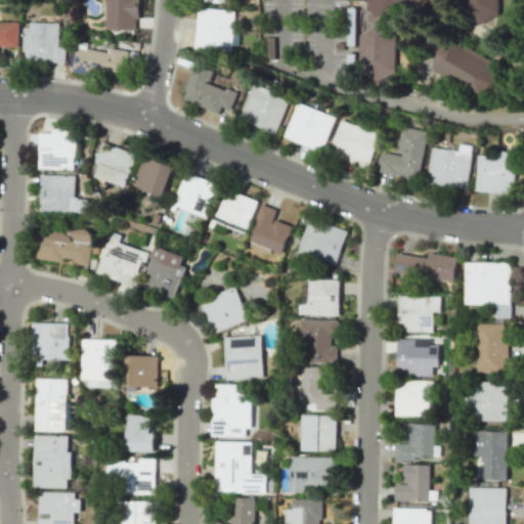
[(135,30),(136,19),(138,19),(138,0),(105,0),(105,30),(135,30)]
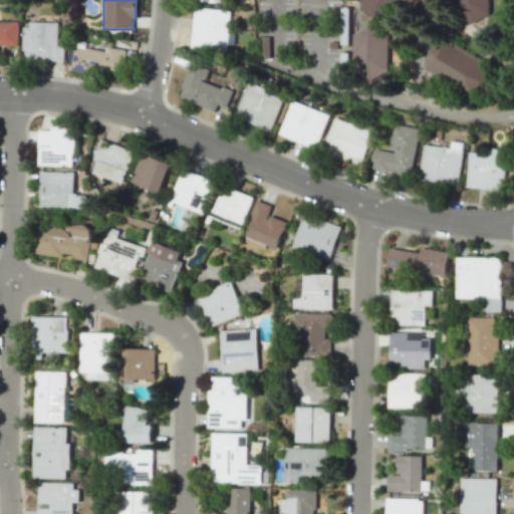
[(359,9),(359,0),(417,0),(380,22),(359,9)]
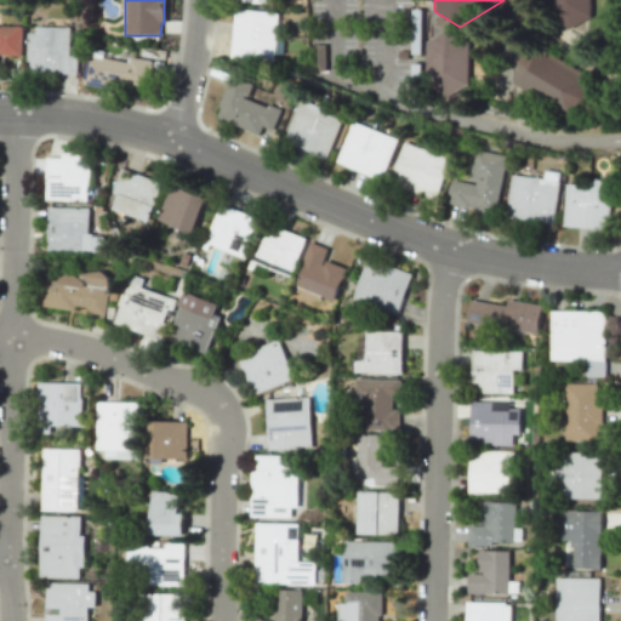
[(590,0),(590,15),(570,29),(548,16),(548,0),(590,0)]
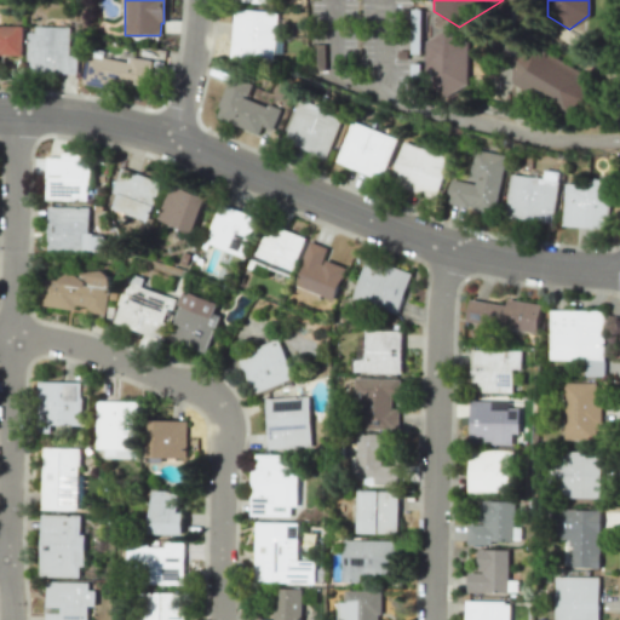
[(277,12),(235,9),(231,56),(280,59),(281,45),(275,45),(277,12)]
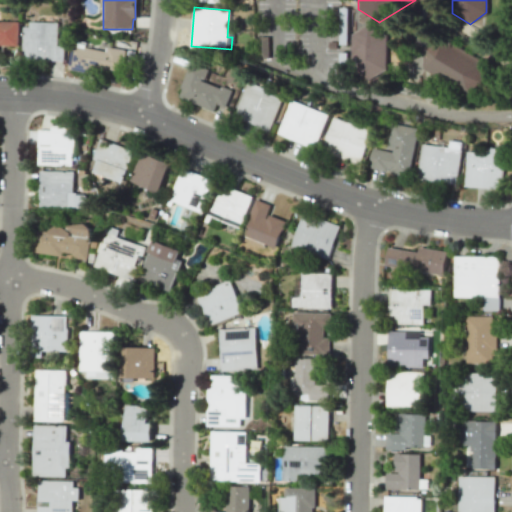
[(0,45),(19,46),(19,21),(0,20),(0,45)]
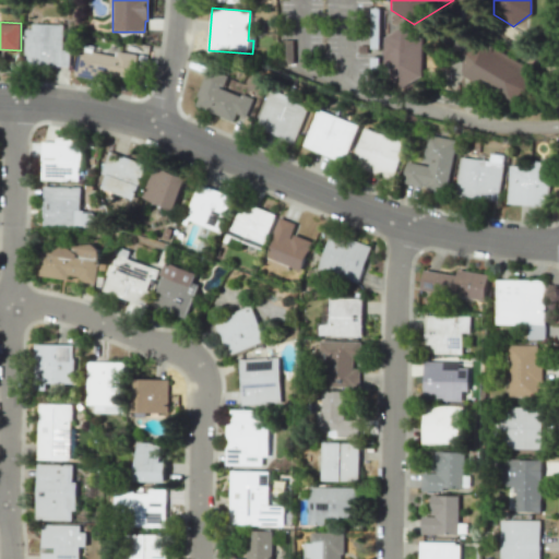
[(25,25),(24,64),(70,66),(70,50),(63,50),(63,25),(25,25)]
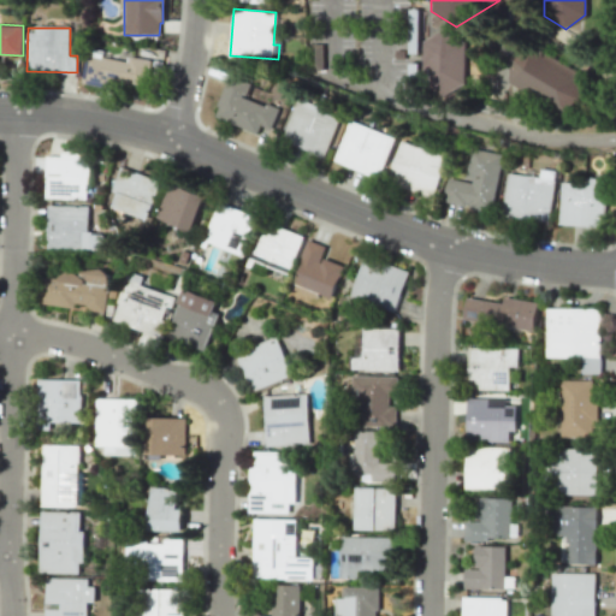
[(442,31),(465,45),(465,87),(443,98),(420,87),(421,43),(442,31)]
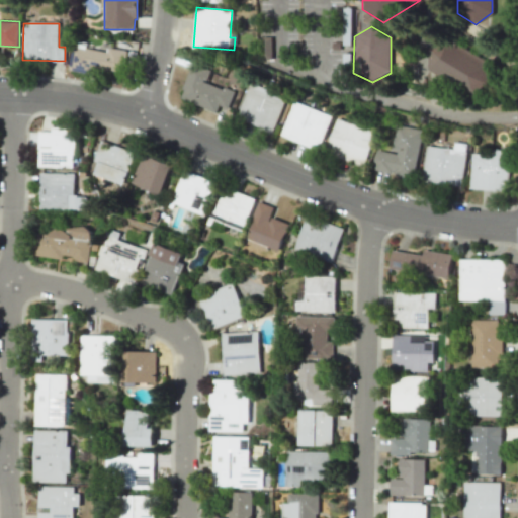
[(428,49),(428,71),(473,95),(490,85),(491,66),(447,39),(428,49)]
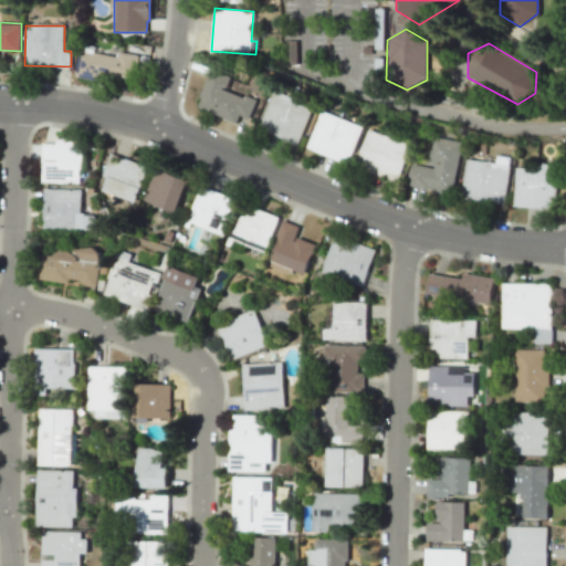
[(117,54),(80,50),(77,75),(137,81),(139,54),(117,52),(117,54)]
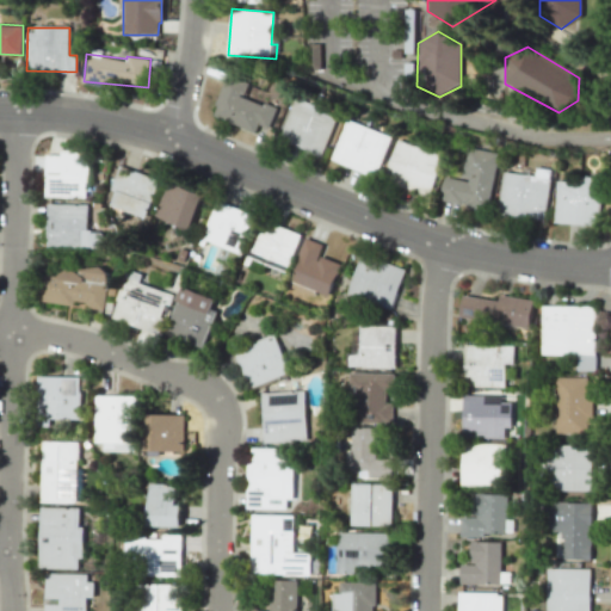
[(277,107),(245,98),(250,82),(226,74),(213,117),(257,131),(258,125),(270,128),(277,107)]
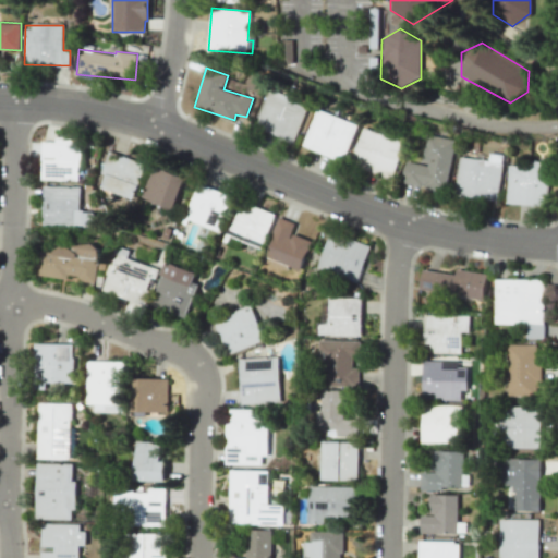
[(307,104),(268,91),(254,133),(293,146),(307,104)]
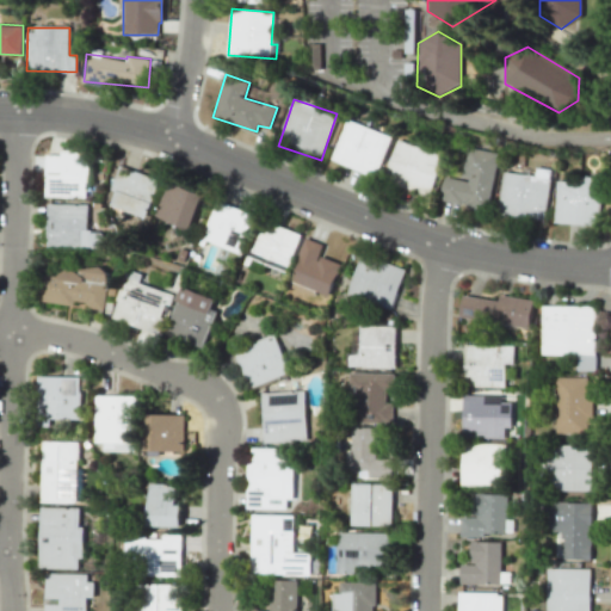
[(390,136),(346,119),(331,160),(375,177),(390,136)]
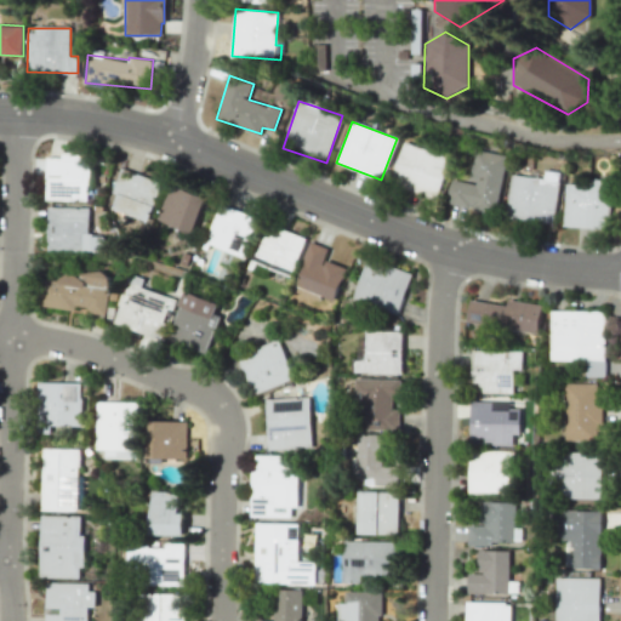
[(389,183),(437,199),(450,158),(404,142),(389,183)]
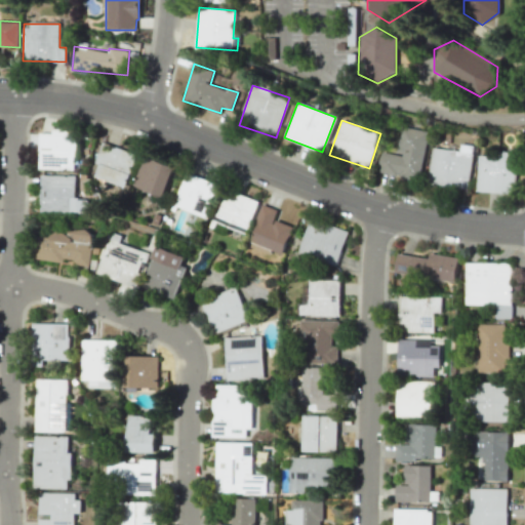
[(429,131),(401,126),(397,153),(381,151),(377,173),(419,180),(429,131)]
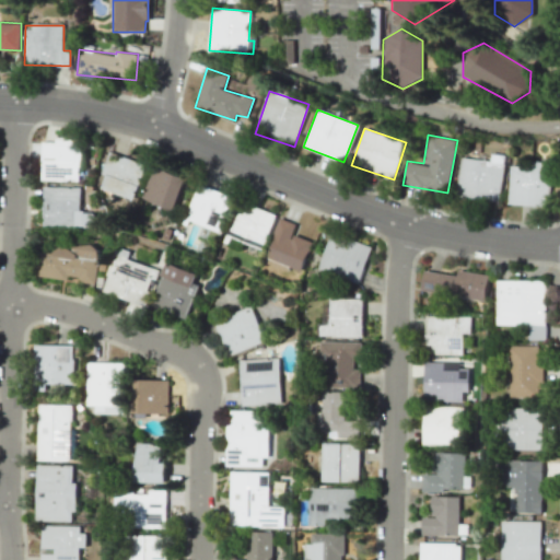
[(42,141),(42,181),(80,182),(81,138),(55,138),(55,142),(42,141)]
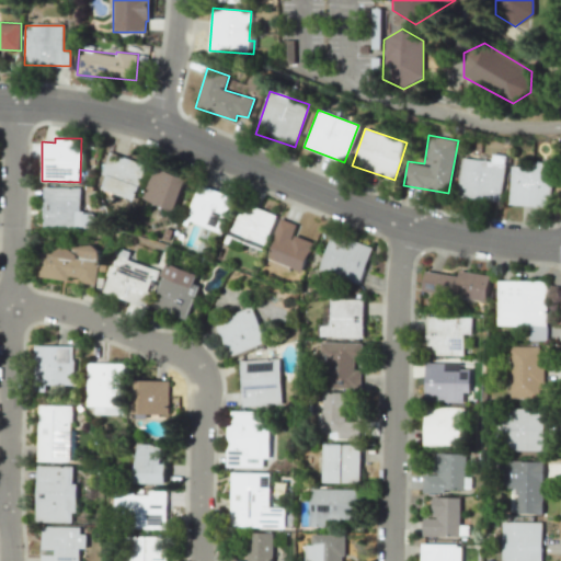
[(134,199),(146,164),(110,151),(102,174),(105,175),(101,189),(134,199)]
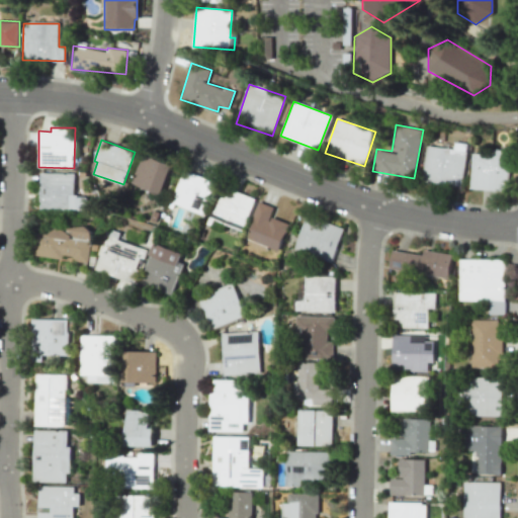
[(461,186),(465,150),(425,145),(422,182),(461,186)]
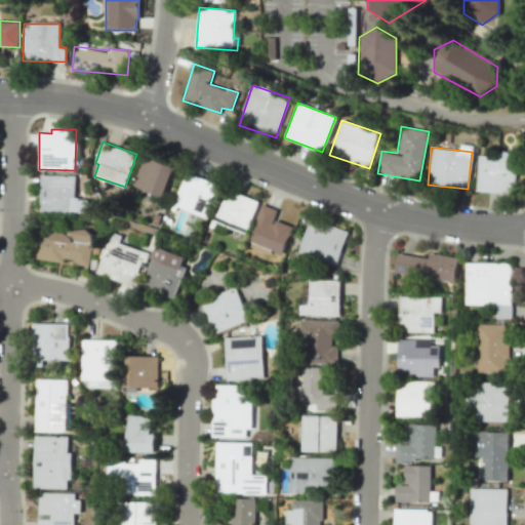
[(517,154),(478,152),(477,192),(515,193),(517,154)]
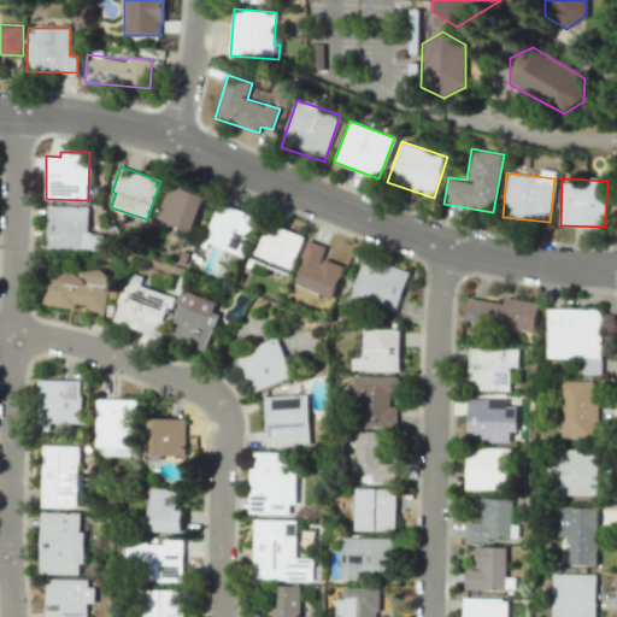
[(205,195),(169,184),(157,221),(194,231),(205,195)]
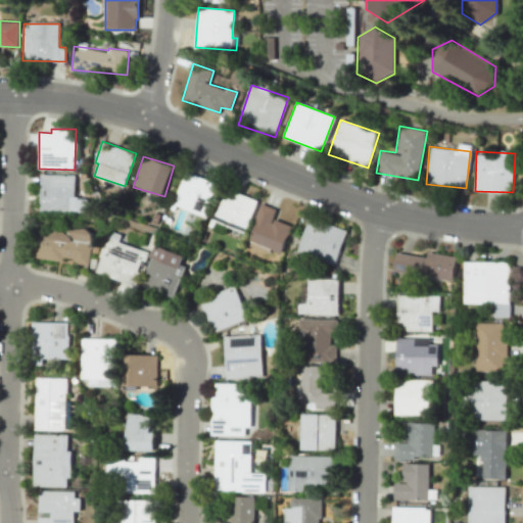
[(172,203),(204,216),(217,184),(185,172),(172,203)]
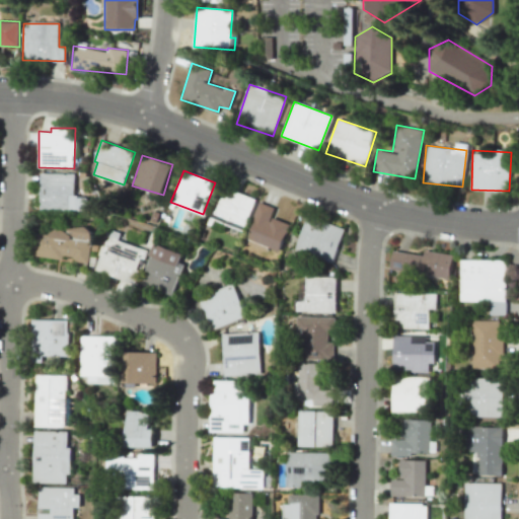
[(40,209),(89,210),(89,197),(74,197),(75,173),(41,173),(40,209)]
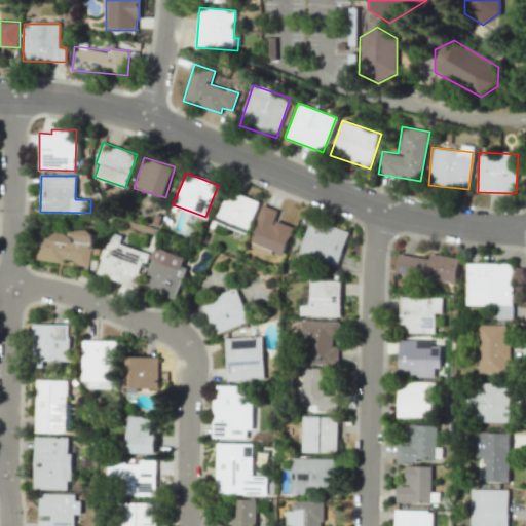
[(247,234),(257,199),(224,189),(214,225),(247,234)]
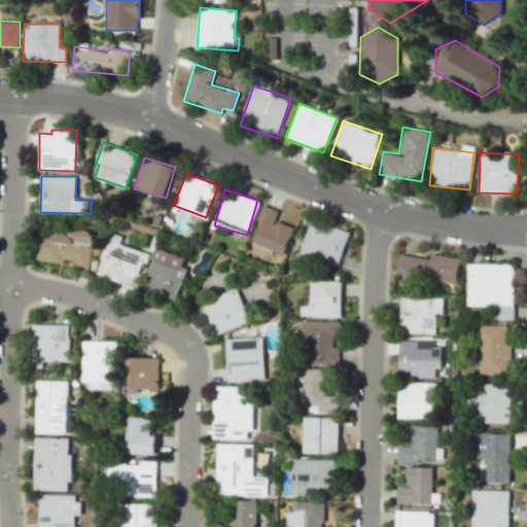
[(275,220),(279,210),(264,205),(250,244),(284,254),(293,226),(275,220)]
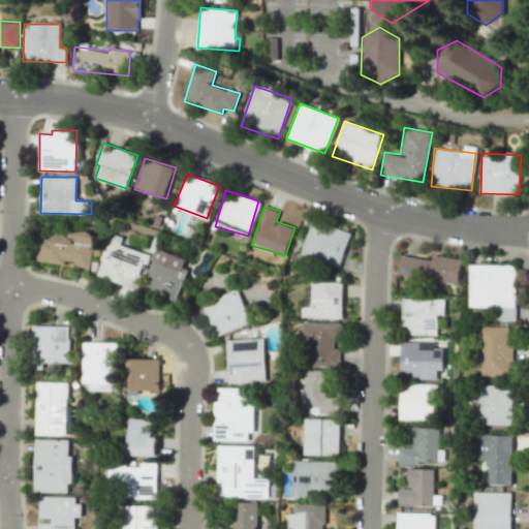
[(350,232),(312,220),(300,256),(339,270),(350,232)]
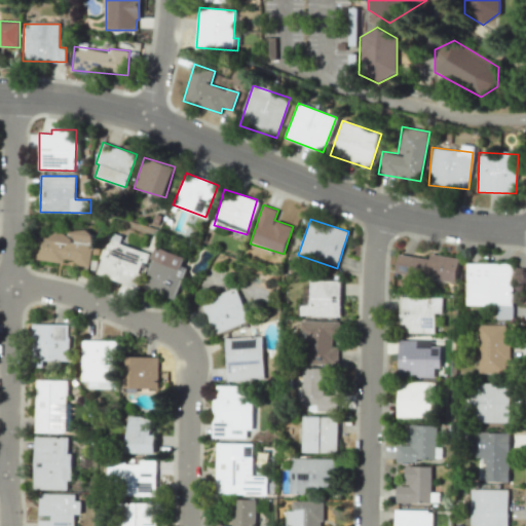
[(37,258),(73,264),(89,267),(96,233),(71,229),(70,233),(42,228),(37,258)]
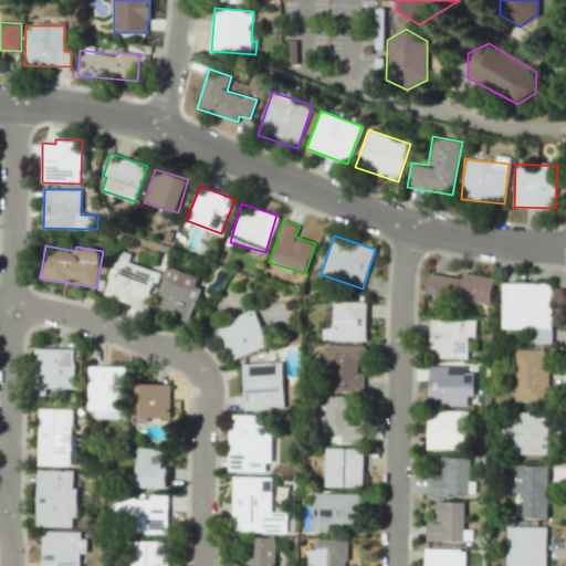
[(157,270),(129,264),(132,253),(116,250),(106,296),(128,301),(125,316),(146,321),(157,270)]
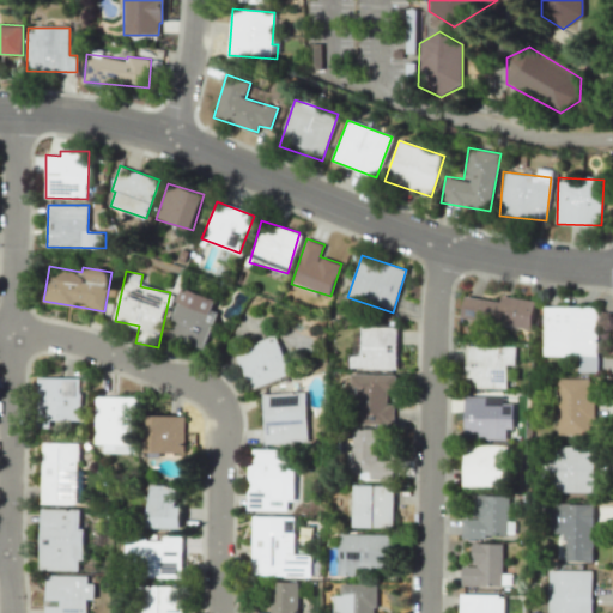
[(165,333),(205,346),(217,311),(213,310),(217,298),(182,286),(165,333)]
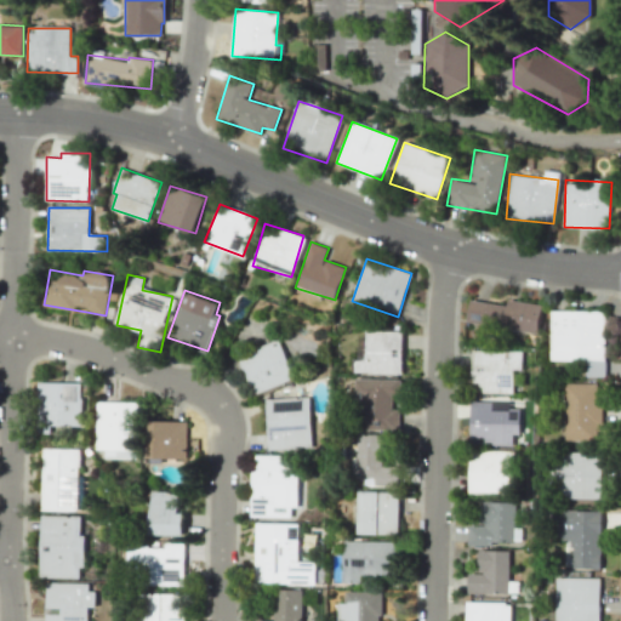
[(542,305),(507,300),(506,305),(471,300),(467,323),(539,332),(542,305)]
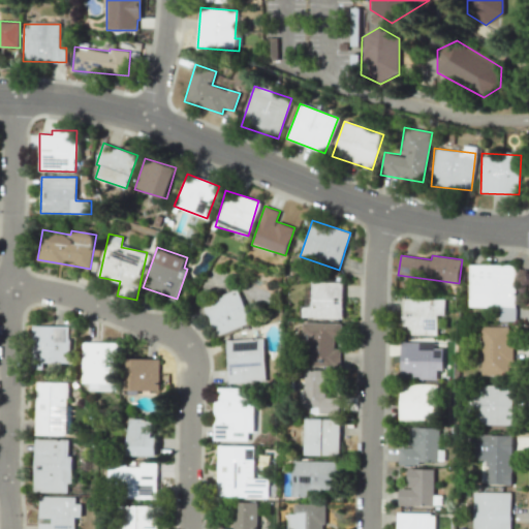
[(470,265),(470,306),(502,306),(502,320),(517,320),(517,265),(470,265)]
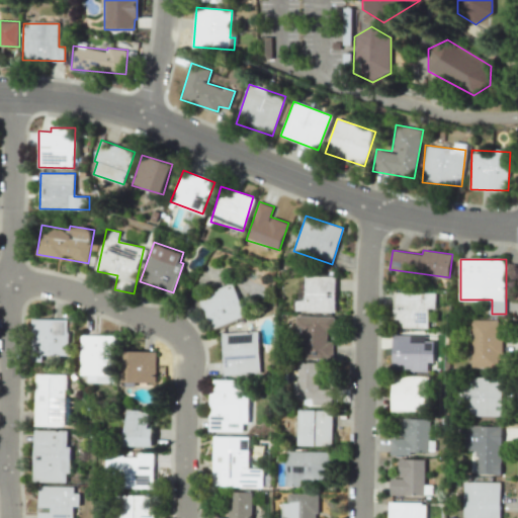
[(335,312),(335,276),(305,275),(304,299),(295,299),(295,312),(335,312)]
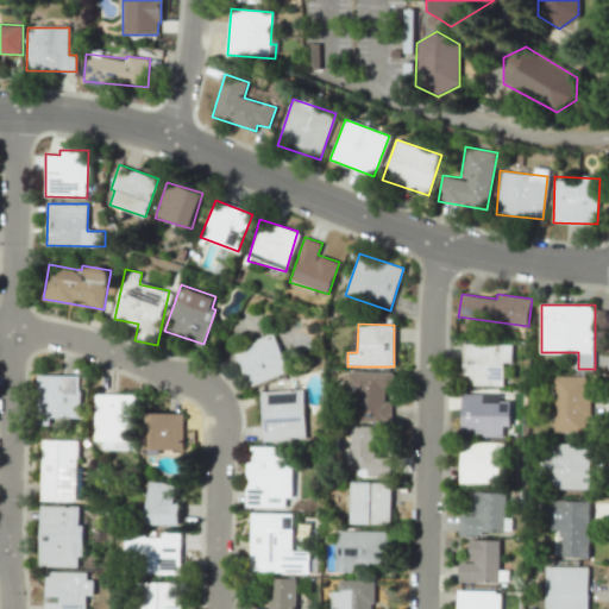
[(289,370),(272,333),(234,350),(250,388),(289,370)]
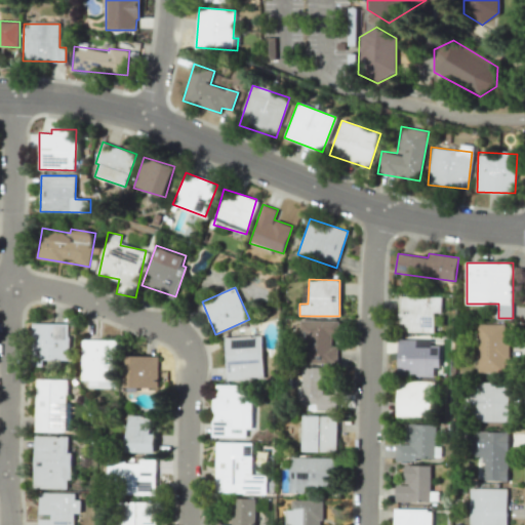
[(398,332),(434,333),(435,312),(442,312),(442,296),(399,295),(398,332)]
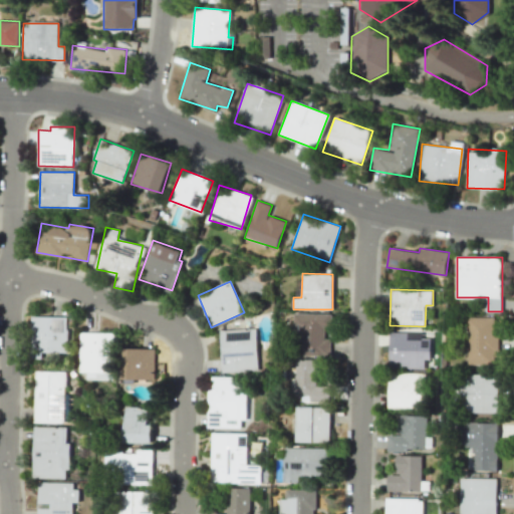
[(330,355),(330,338),(325,338),(325,327),(331,327),(331,314),(294,313),(294,355),(330,355)]
